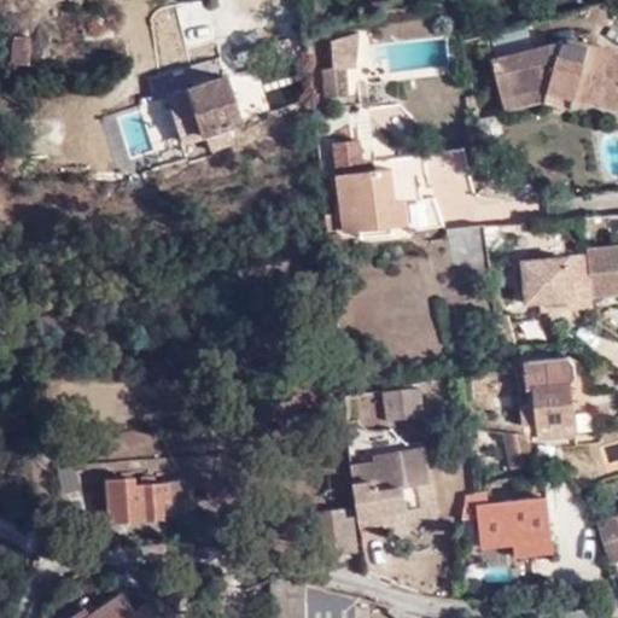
[(328,34),(330,48),(343,47),(344,62),(355,60),(357,27),(328,34)]
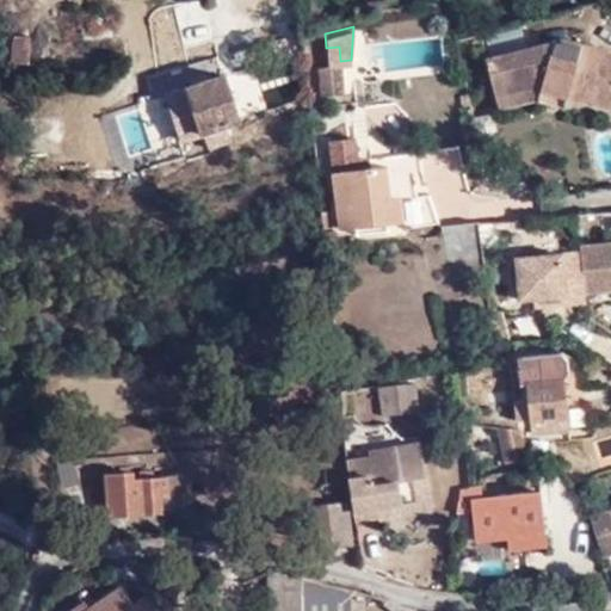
[(542,87),(572,94),(610,104),(610,45),(568,35),(487,55),(501,105),(538,97),(542,87)]
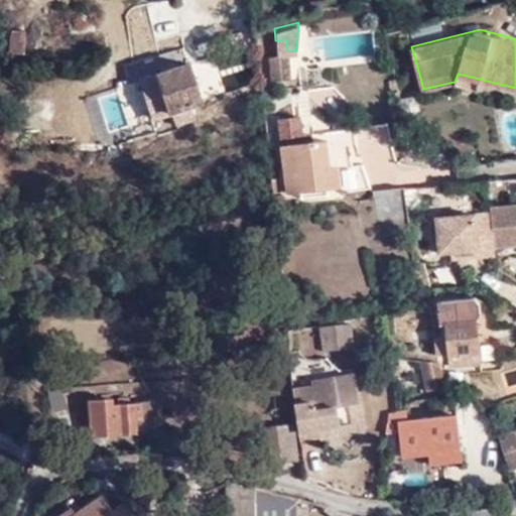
[(308,67),(377,61),(375,32),(306,36),(308,67)]
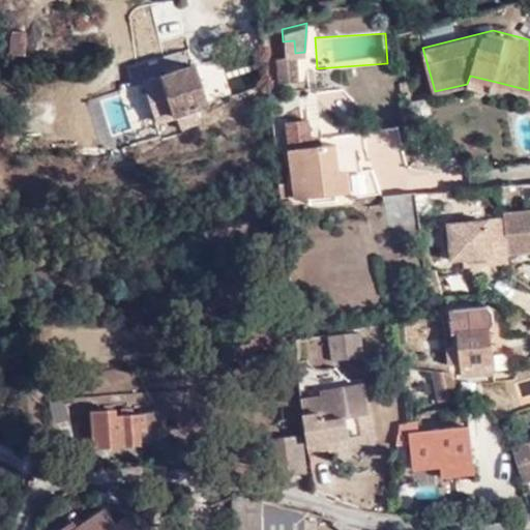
[(294,40),(283,41),(284,52),(274,52),(277,78),(298,76),(295,53),(294,40)]
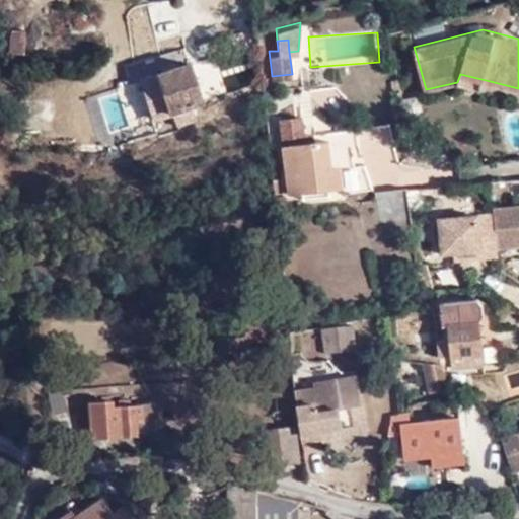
[(205,99),(192,61),(158,72),(176,124),(196,117),(191,104),(205,99)]
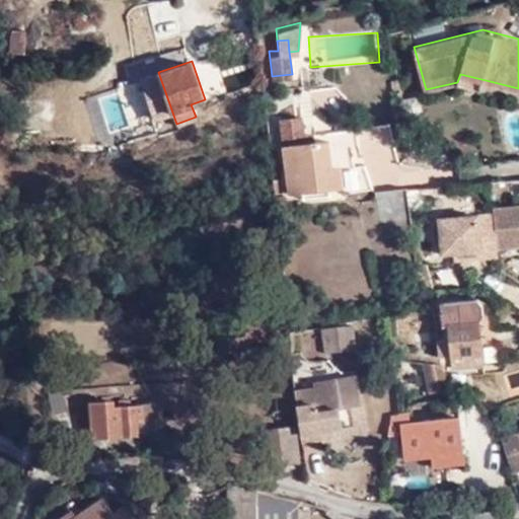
[(483,88),(486,80),(460,74),(457,82),(483,88)]
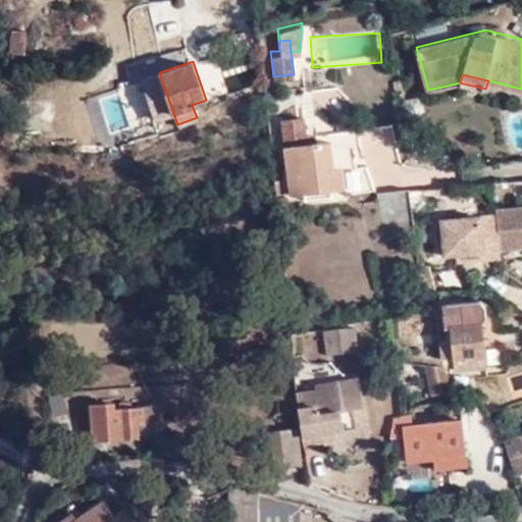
[(421,95),(407,98),(413,123),(427,120),(421,95)]
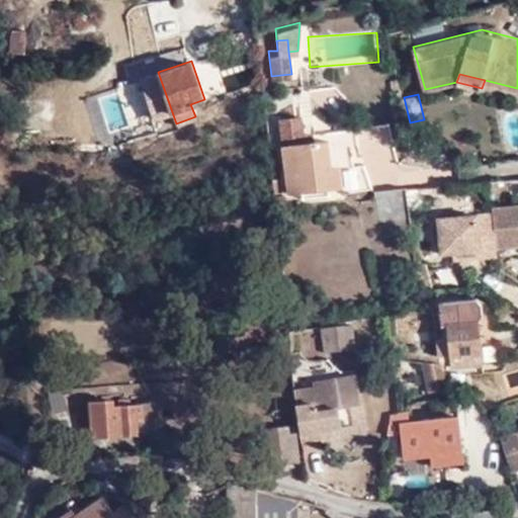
[(279,117),(282,145),(286,144),(284,123),(304,122),(304,115),(279,117)]
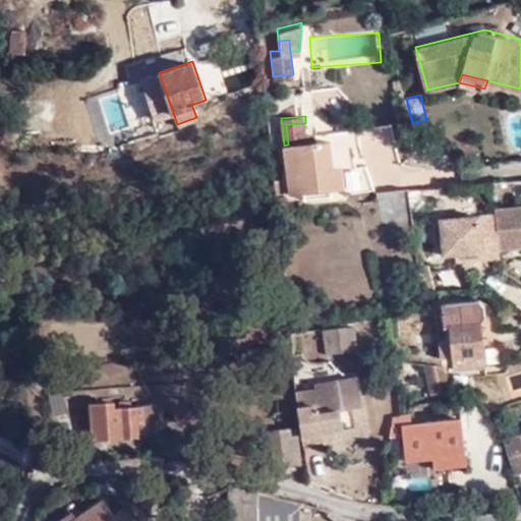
[(306,142),(305,123),(286,124),(288,145),(284,146),(290,194),(304,192),(334,189),(331,167),(330,151),(329,140),(306,142)]
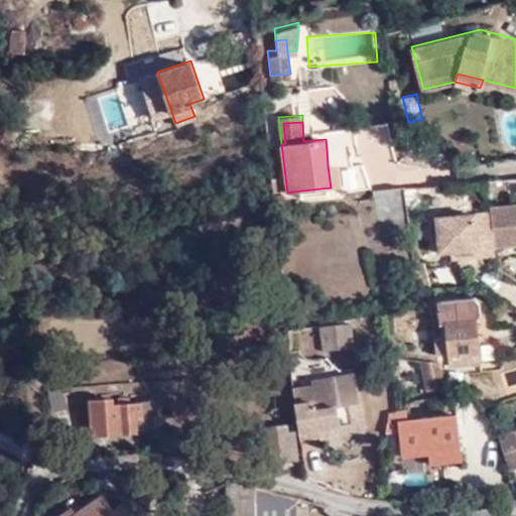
[(388,125),(370,126),(372,156),(390,155),(388,125)]
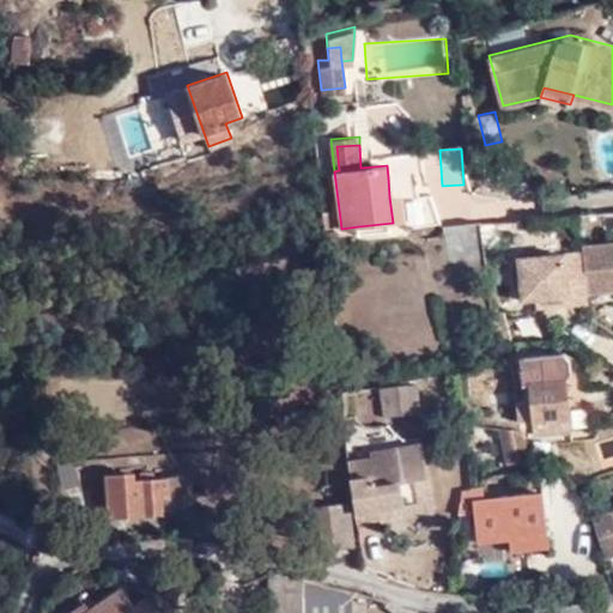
[(386,156),(387,165),(388,177),(424,174),(422,152),(386,156)]
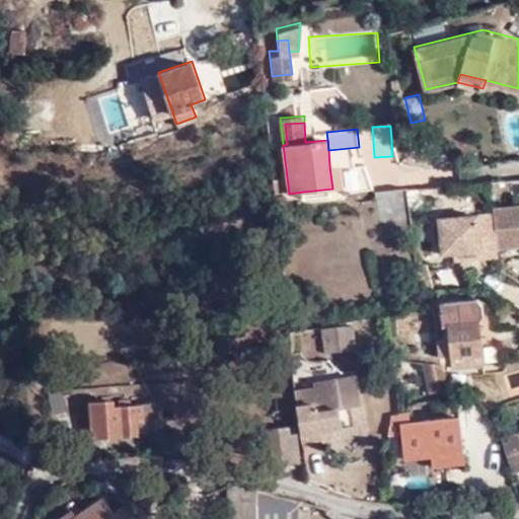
[(342,165),(329,166),(332,189),(344,188),(342,165)]
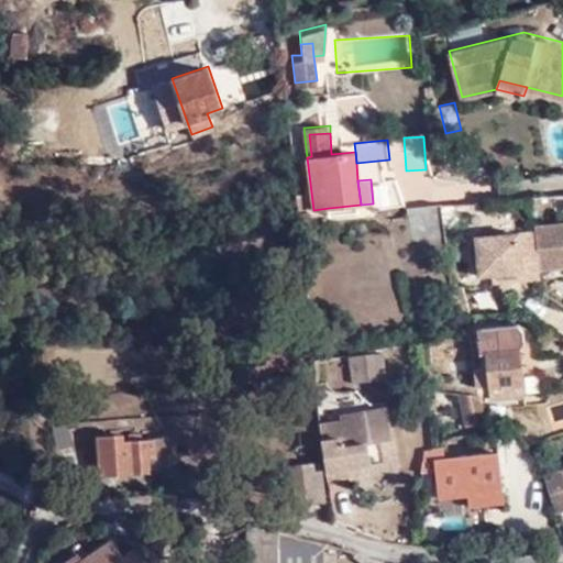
[(307,192),(297,192),(295,192),(294,192),(297,223),(310,222),(307,192)]
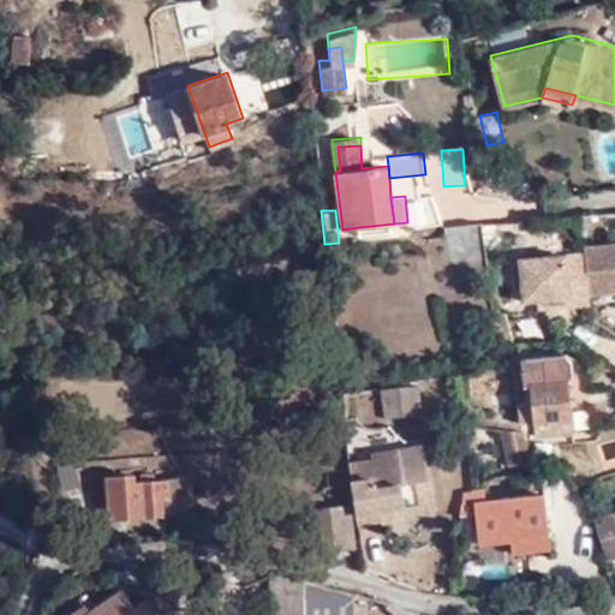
[(394,233),(394,224),(359,227),(360,237),(394,233)]
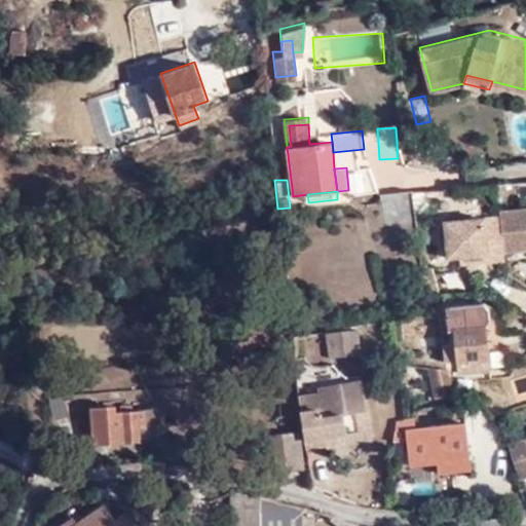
[(387,225),(417,222),(414,192),(383,195),(387,225)]
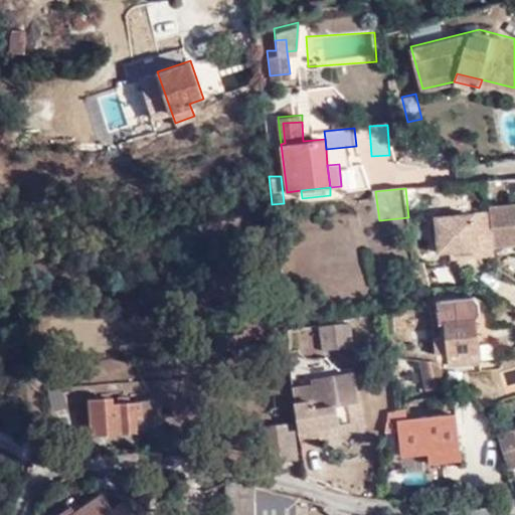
[(474,225),(473,215),(435,218),(438,253),(449,252),(476,250),(477,258),(493,256),(493,248),(514,246),(514,204),(488,207),(489,213),(490,224),(474,225)]
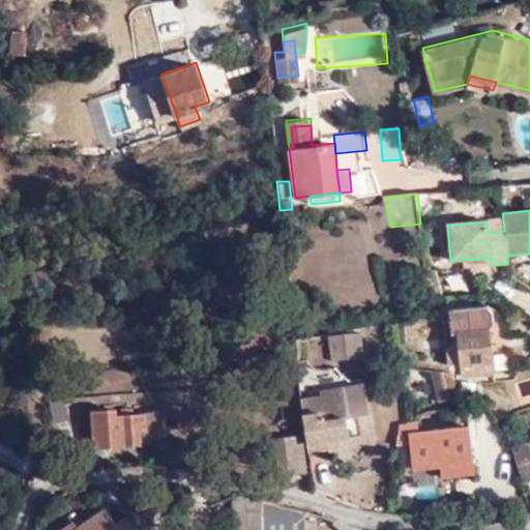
[(503,219),(487,222),(488,232),(504,231),(503,219)]
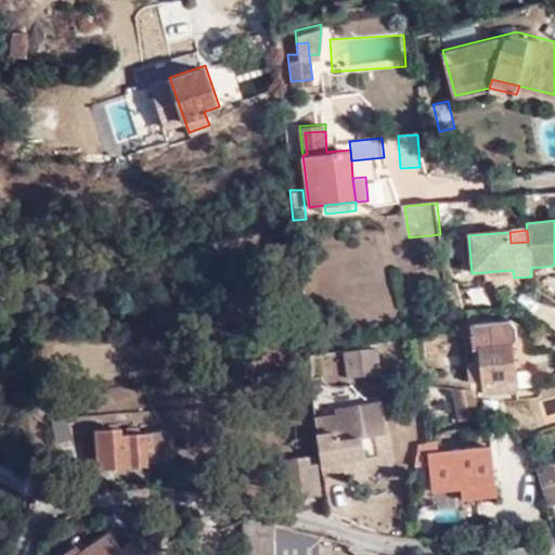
[(485,280),(514,278),(513,270),(483,272),(485,280)]
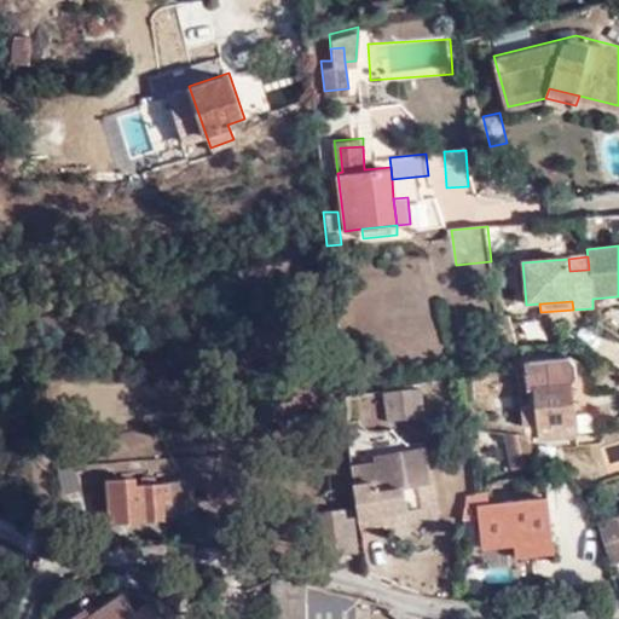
[(574,421),(576,434),(596,432),(589,364),(567,353),(522,357),(525,385),(532,385),(533,399),(521,400),(524,424),(537,424),(574,421)]
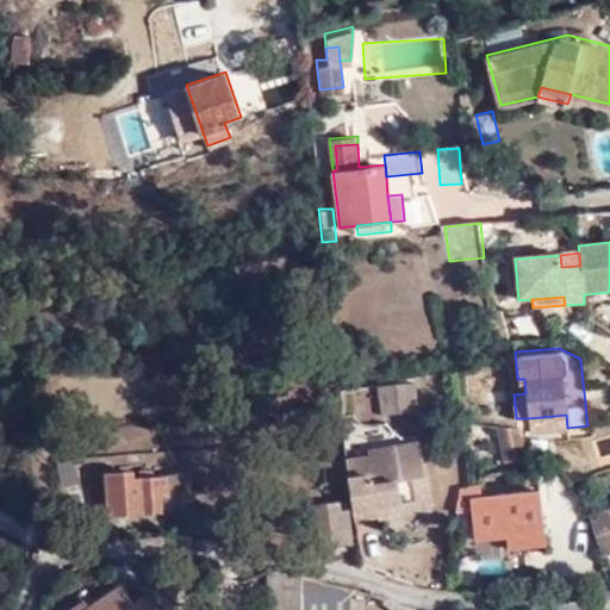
[(380,416),(415,412),(410,385),(377,390),(380,416)]
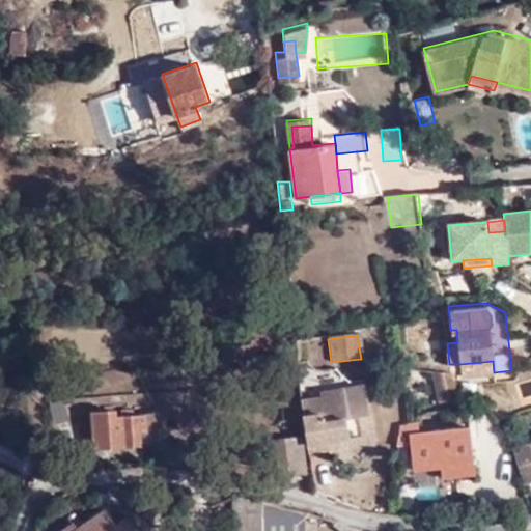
[(462,374),(494,372),(493,361),(460,364),(462,374)]
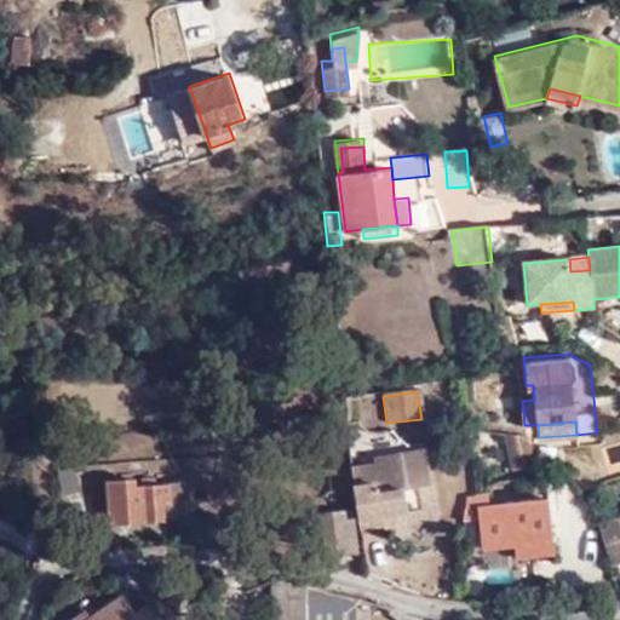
[(527,436),(504,432),(512,466),(534,461),(527,436)]
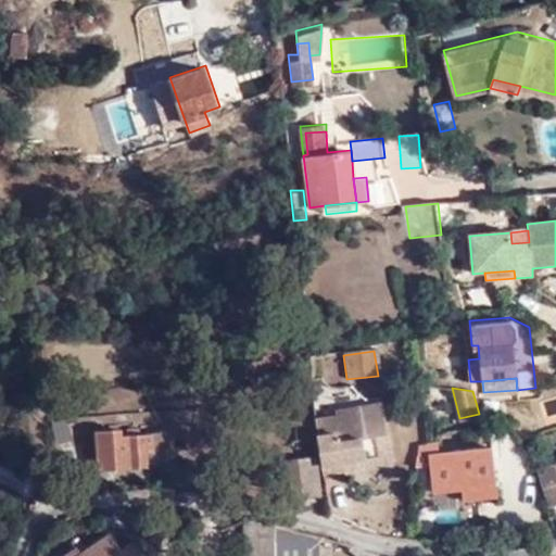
[(362,459),(364,469),(393,465),(382,401),(335,408),(336,415),(315,418),(321,471),(343,468),(343,463),(362,459)]
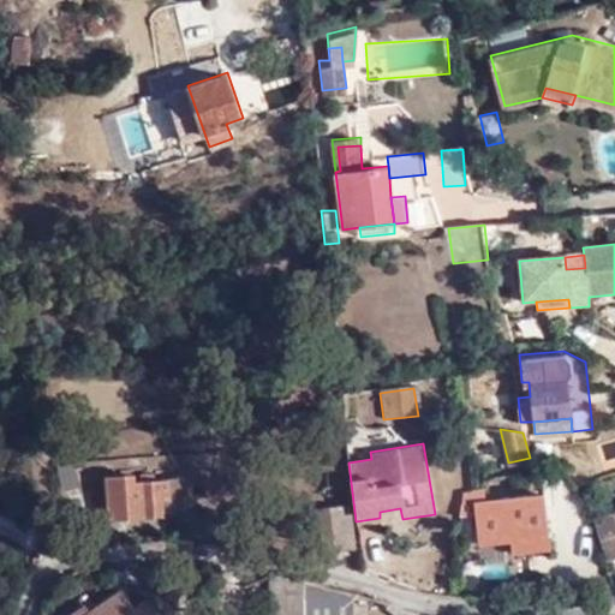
[(167,506),(184,505),(183,481),(154,482),(154,475),(106,478),(108,520),(160,517),(161,517),(160,506),(167,506)]
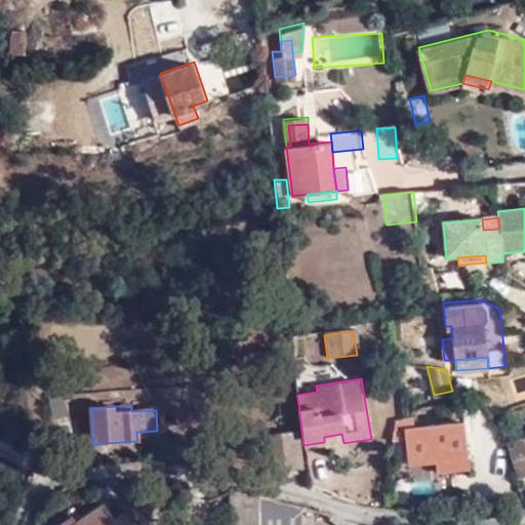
[(396,419),(393,440),(406,439),(404,427),(414,426),(412,416),(403,417),(396,419)]
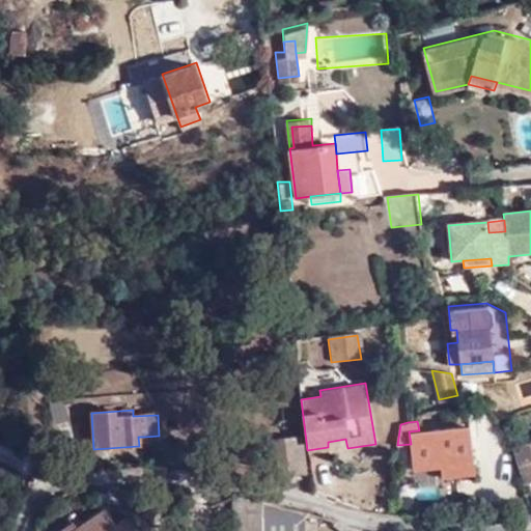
[(469,422),(419,430),(409,431),(411,444),(415,468),(442,464),(443,474),(477,469),(469,422)]
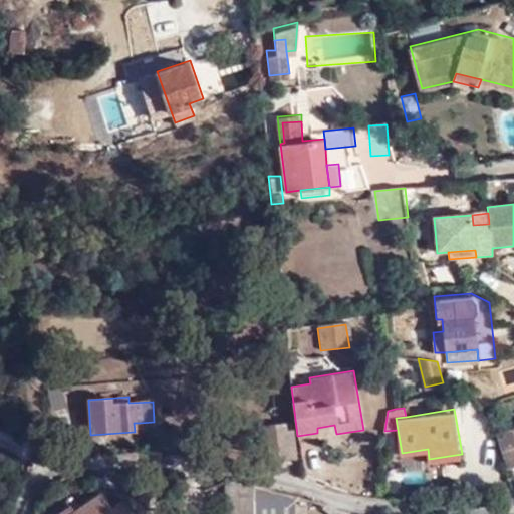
[(513,422),(492,429),(495,435),(497,442),(503,463),(513,459),(513,422)]
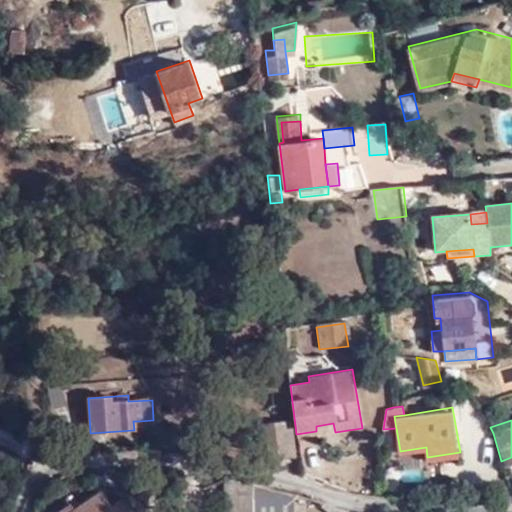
[(262,460),(292,457),(289,422),(258,426),(262,455),(262,460)]
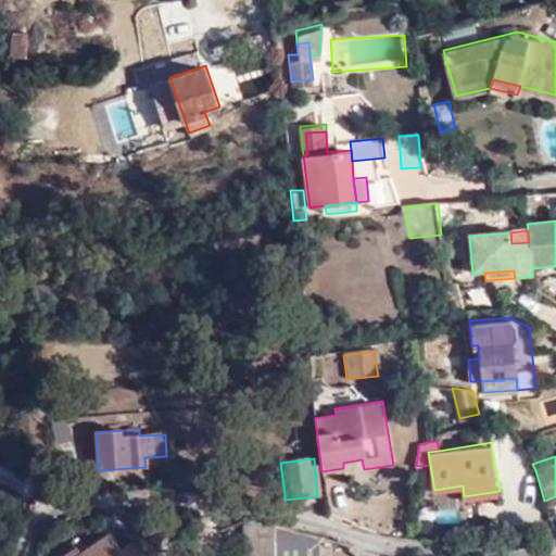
[(344,472),(364,469),(362,459),(343,463),(343,468),(344,472)]
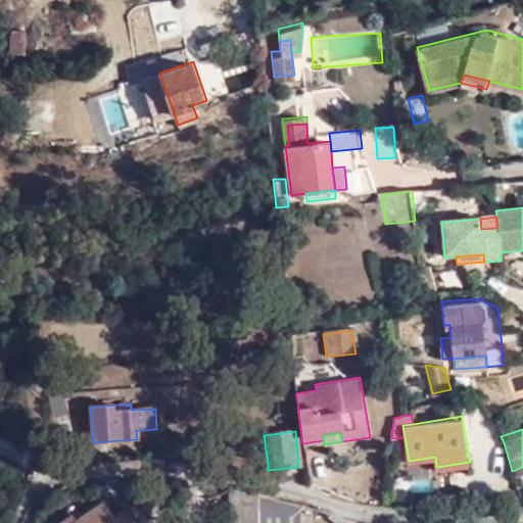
[(411,471),(436,467),(435,457),(409,461),(411,471)]
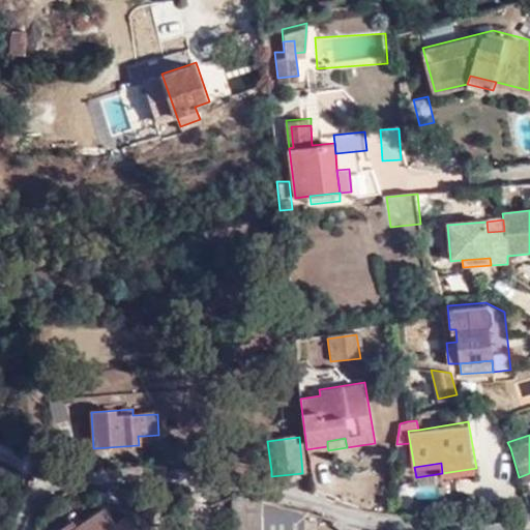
[(231,511),(233,529),(259,529),(258,511),(257,497),(235,491),(233,504),(231,511)]
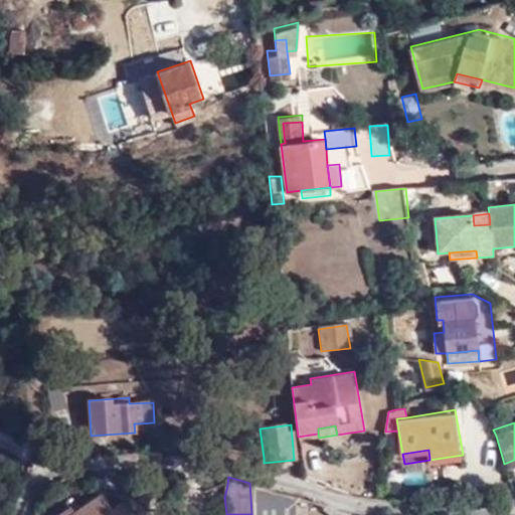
[(251,514),(297,514),(295,496),(249,483),(250,497),(251,514)]
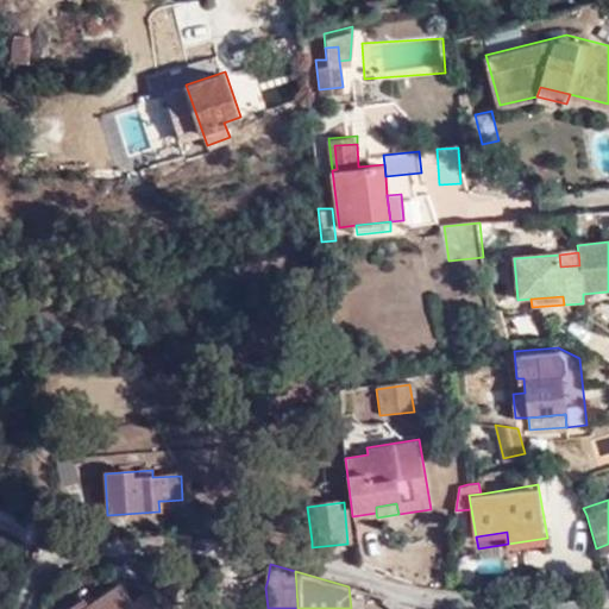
[(158,608),(148,590),(132,600),(120,583),(89,602),(93,606),(87,608),(158,608)]
